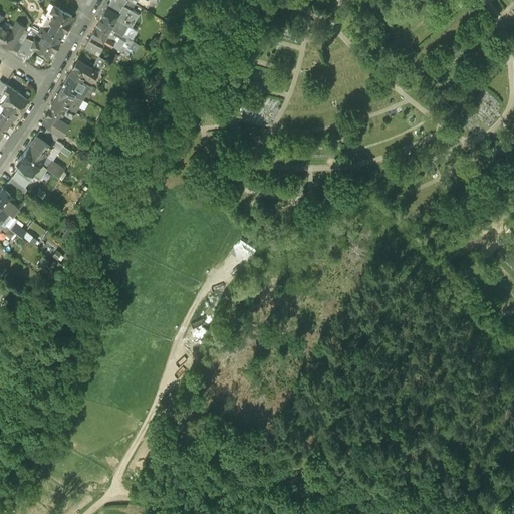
[(125,0),(109,0),(108,4),(119,10),(122,5),(123,5),(125,0)]
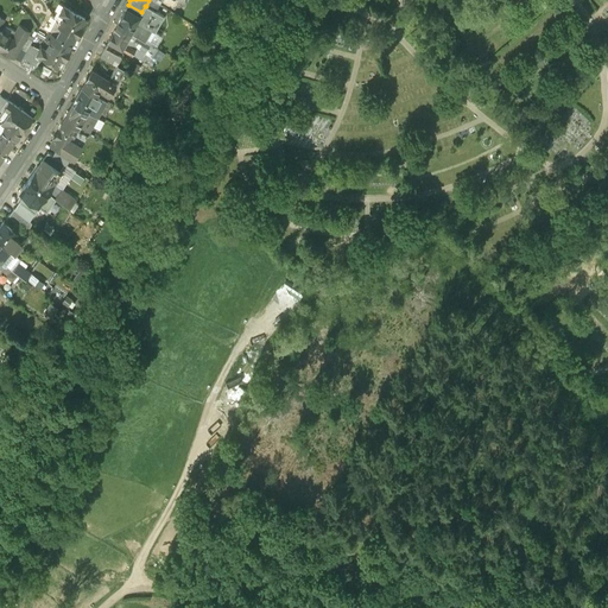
[(84,17),(63,5),(59,12),(64,14),(59,24),(76,33),(77,35),(82,26),(80,25),(84,17)]
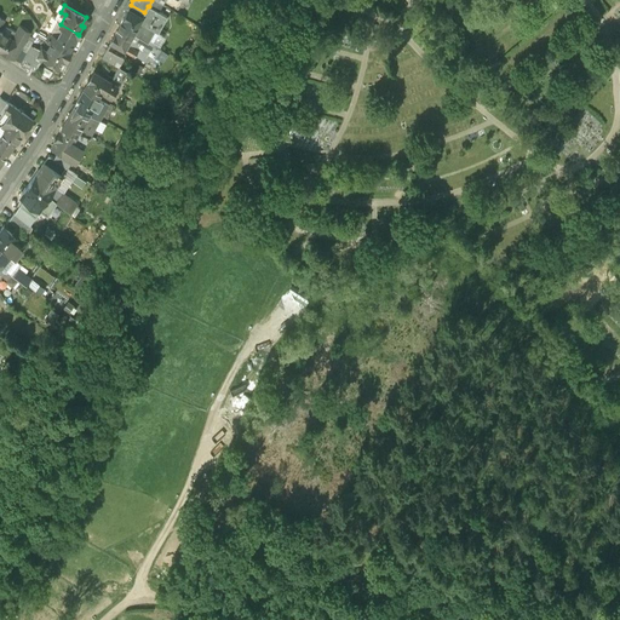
[(144,12),(131,5),(119,24),(132,33),(151,44),(145,40),(151,29),(158,33),(166,17),(149,6),(148,6),(144,12)]
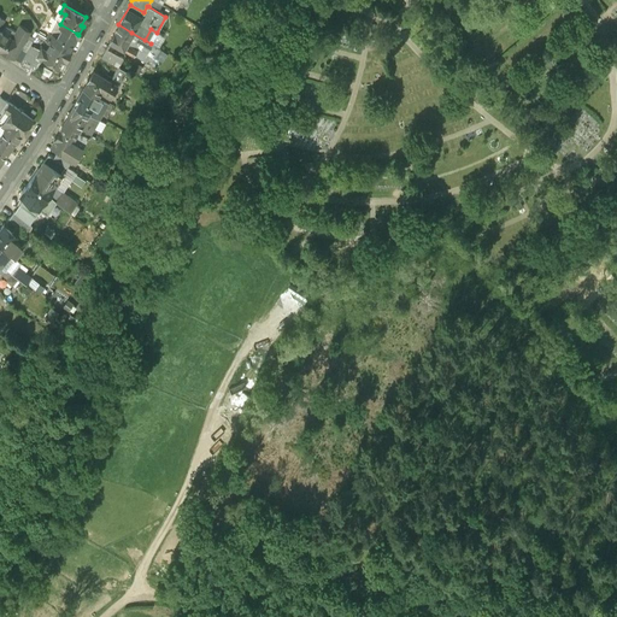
[(77,34),(60,24),(57,19),(47,37),(51,40),(52,40),(69,50),(69,48),(77,34)]
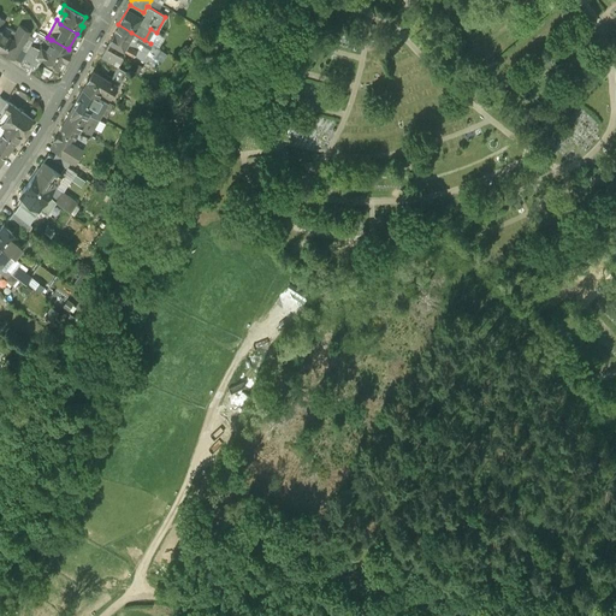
[(131,33),(118,24),(110,41),(132,54),(135,49),(134,48),(136,45),(147,51),(150,43),(131,33)]
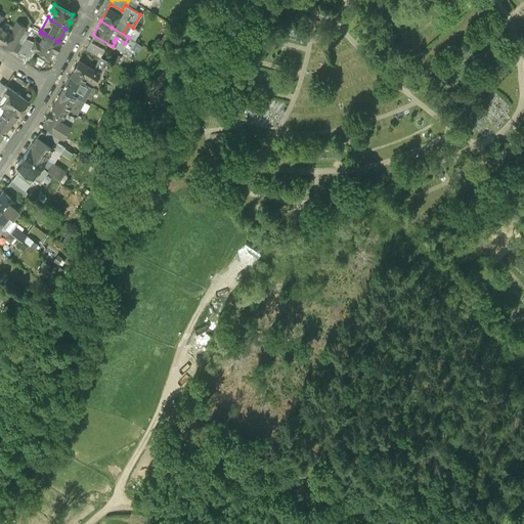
[(11,33),(2,27),(0,30),(0,41),(9,47),(10,45),(13,46),(23,32),(26,27),(17,22),(11,33)]
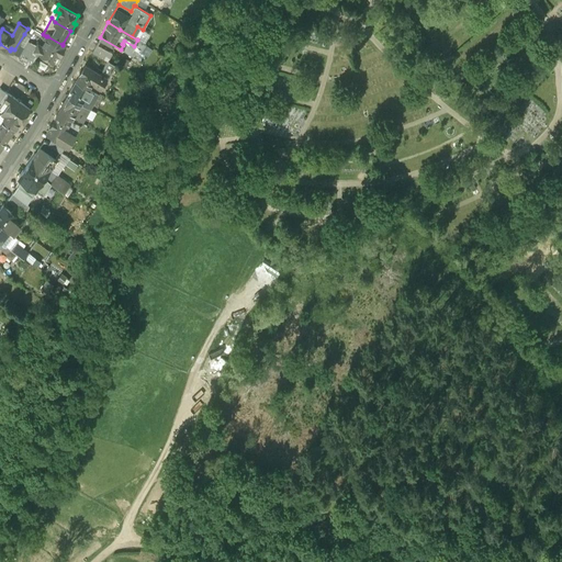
[(14,49),(13,52),(19,55),(27,41),(30,37),(24,34),(14,49)]
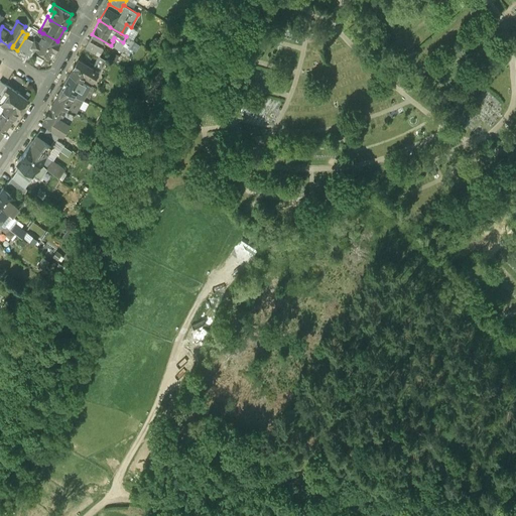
[(42,33),(38,41),(34,39),(31,45),(49,54),(53,47),(54,48),(58,41),(57,40),(57,41),(43,33),(42,33)]
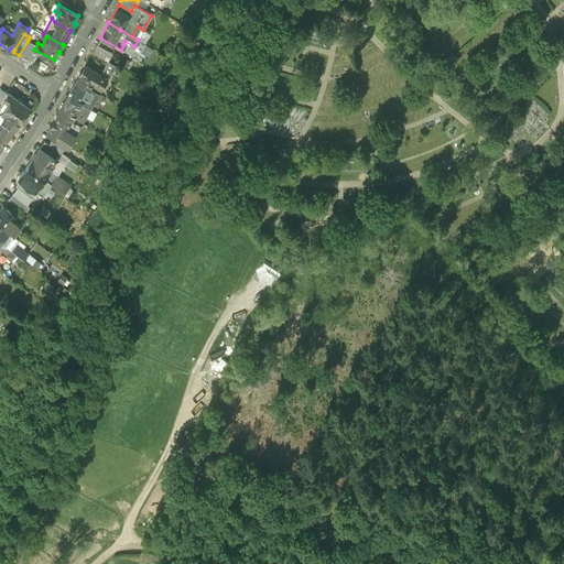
[(28,41),(19,55),(30,63),(36,53),(30,50),(33,44),(28,41)]
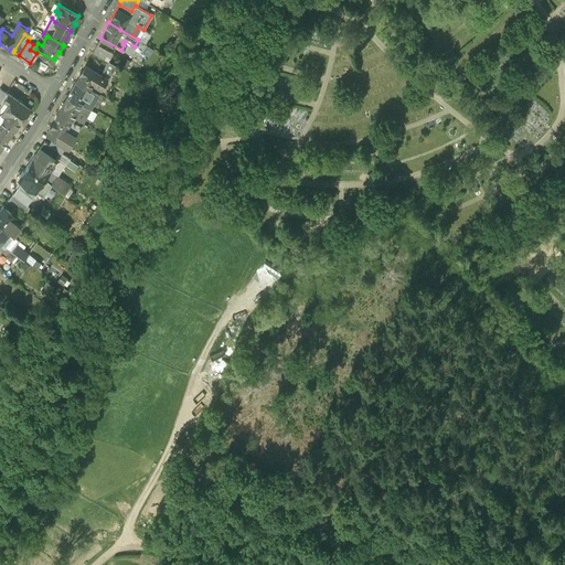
[(113,53),(97,43),(93,51),(108,61),(109,61),(109,60),(108,60),(113,53)]
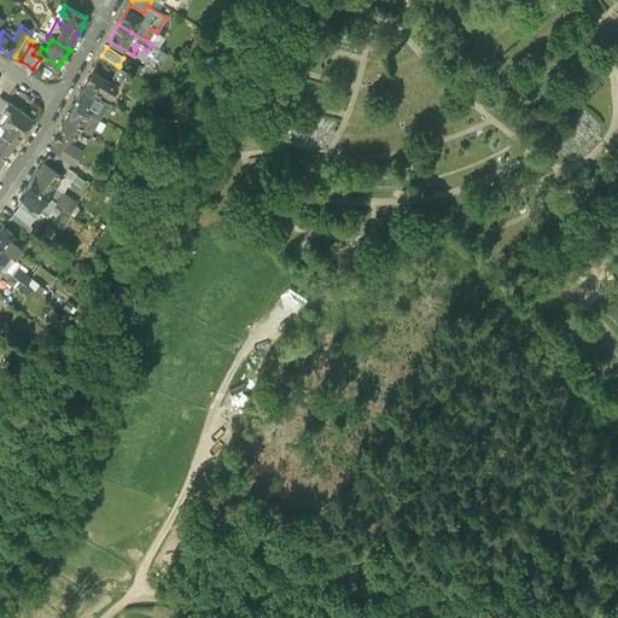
[(120,66),(118,66),(112,77),(118,81),(124,70),(120,66)]
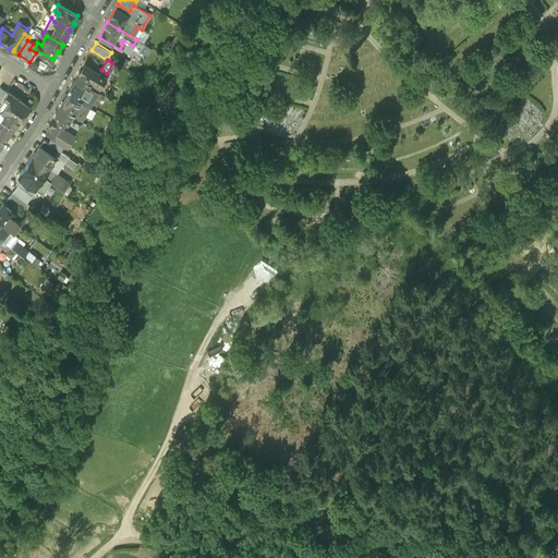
[(84,63),(75,79),(88,86),(91,81),(100,86),(106,76),(84,63)]
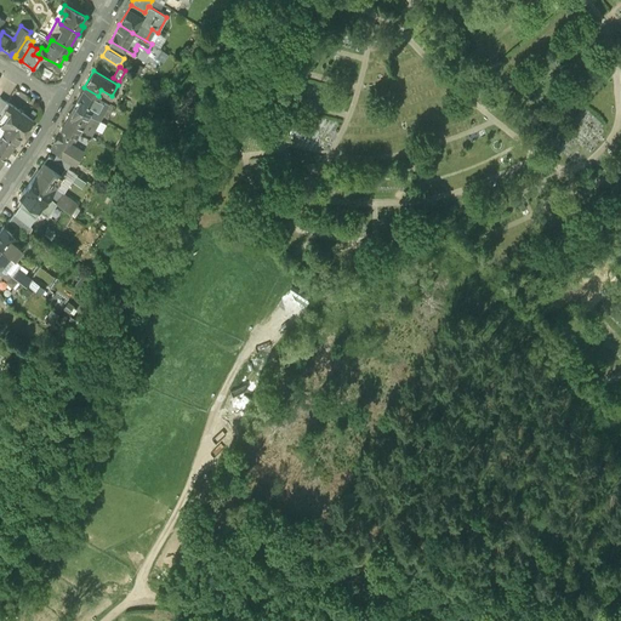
[(98,96),(84,87),(75,104),(100,119),(108,102),(98,96)]
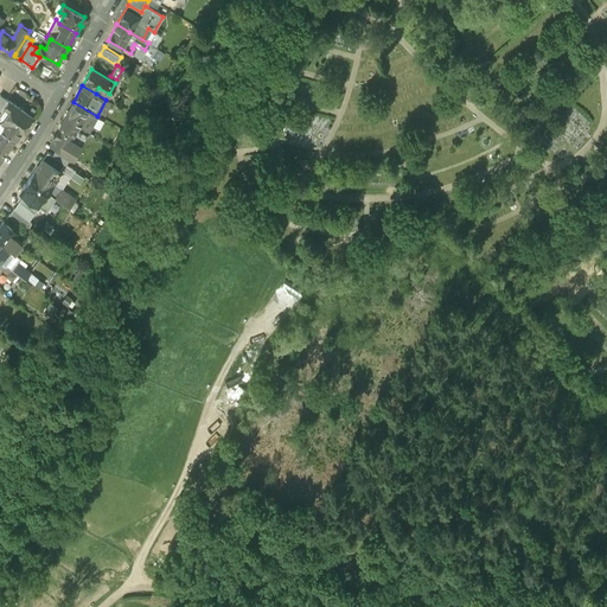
[(31,116),(8,101),(5,107),(10,110),(4,120),(20,132),(31,116)]
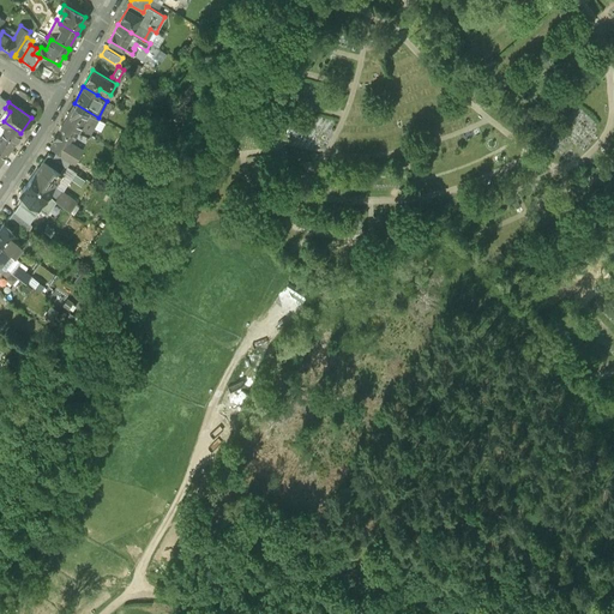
[(98,118),(74,103),(65,120),(78,127),(78,128),(89,134),(98,118)]
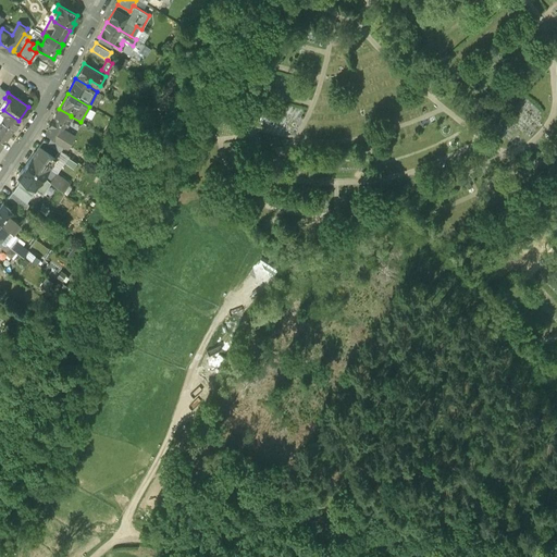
[(59,109),(46,132),(52,135),(62,140),(69,130),(64,127),(71,116),(71,115),(59,109)]
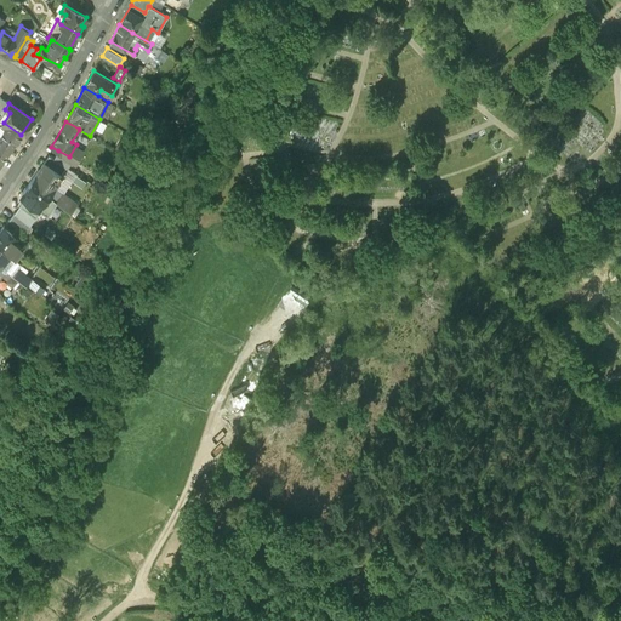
[(4,123),(1,125),(6,129),(0,136),(0,140),(10,148),(15,142),(16,142),(21,135),(4,123)]
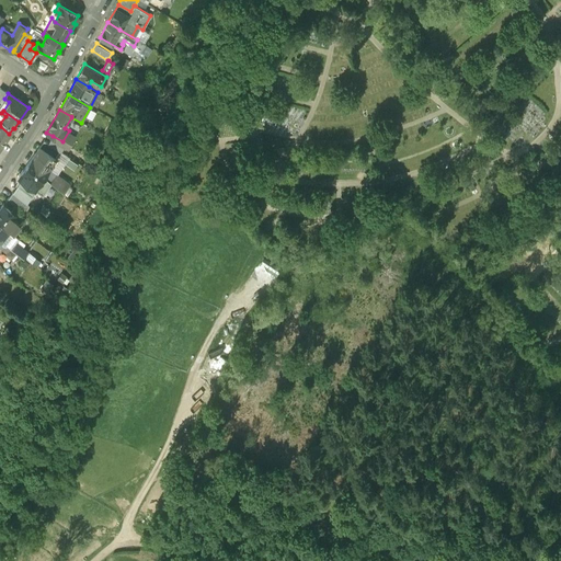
[(0,146),(9,134),(0,126),(0,146)]
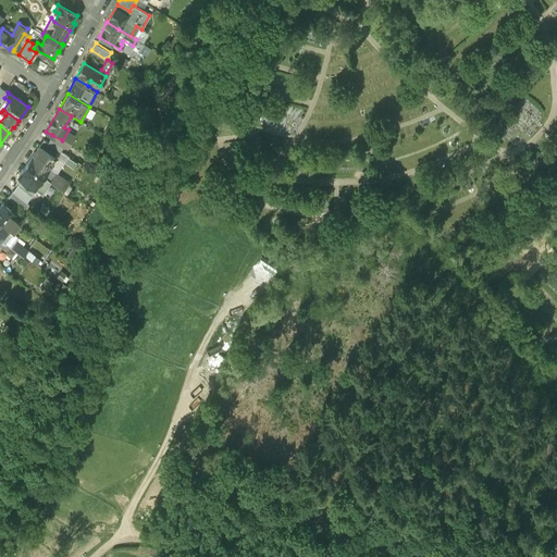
[(62,140),(52,135),(48,141),(59,148),(60,149),(64,141),(62,140)]
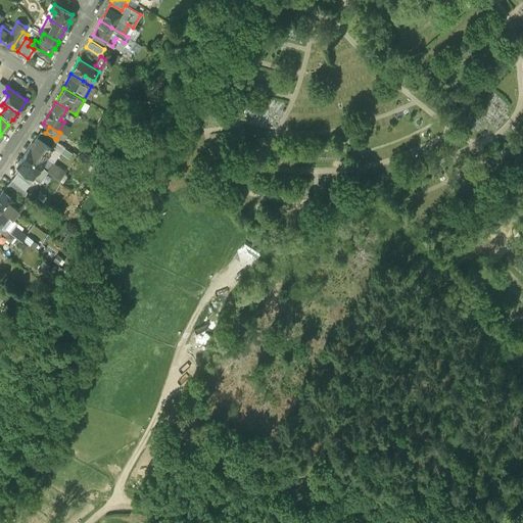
[(45,133),(41,130),(37,136),(50,145),(55,139),(45,133)]
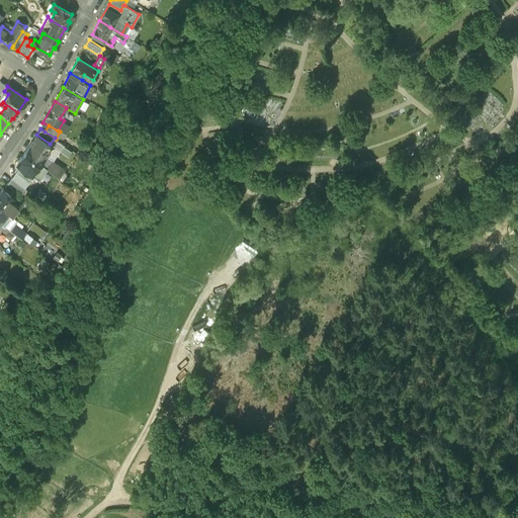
[(50,144),(36,135),(25,151),(39,162),(47,166),(46,167),(52,171),(55,166),(50,162),(52,159),(46,154),(52,145),(50,144)]
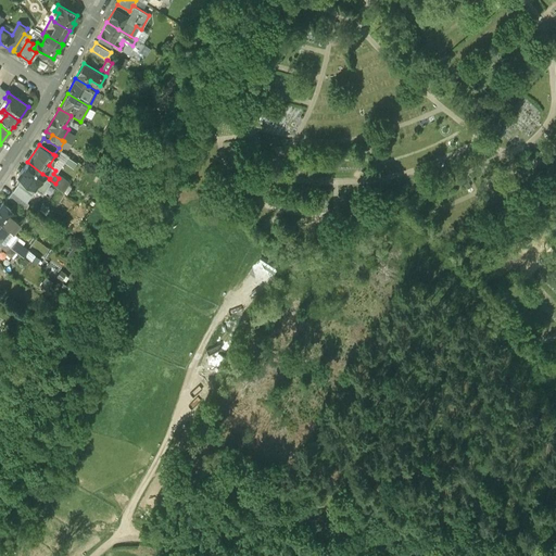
[(42,174),(27,162),(19,175),(34,186),(42,174)]
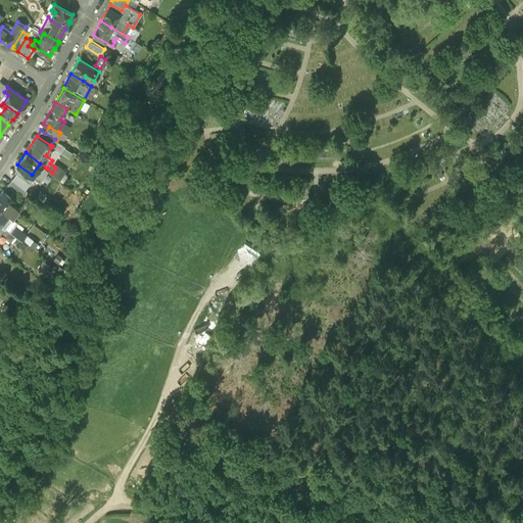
[(28,179),(13,169),(8,176),(11,178),(22,186),(28,179)]
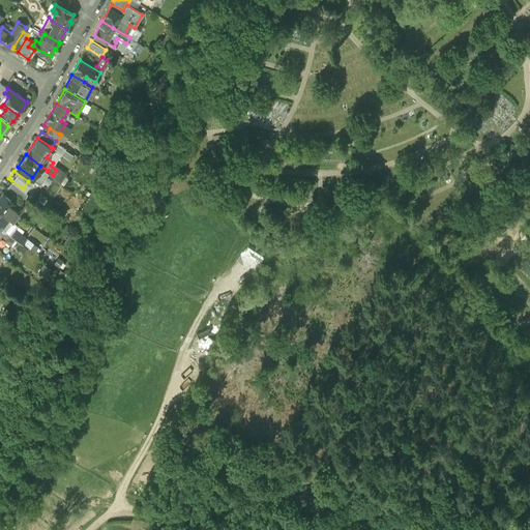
[(47,171),(42,176),(49,180),(53,175),(47,171)]
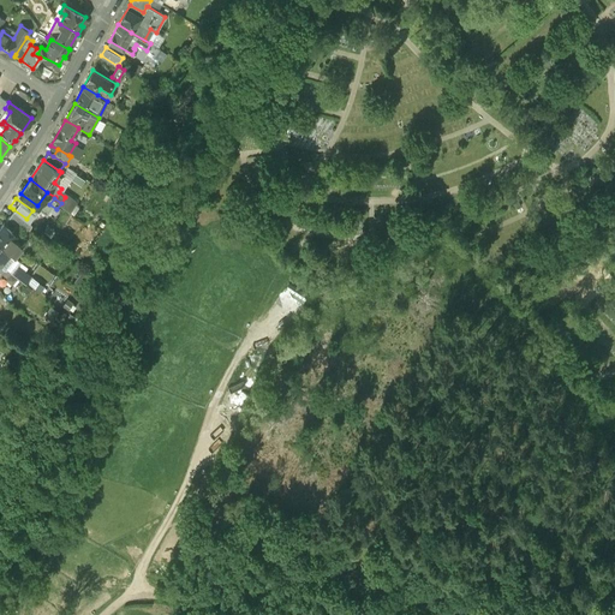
[(27,219),(13,209),(9,215),(24,228),(30,222),(27,219)]
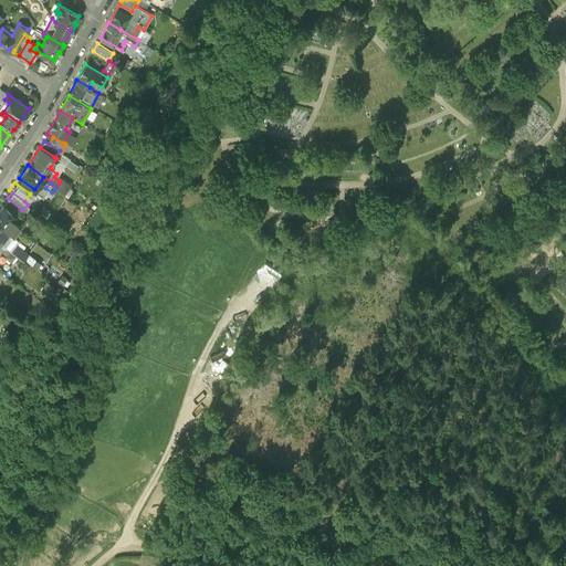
[(10,209),(3,203),(0,207),(0,220),(12,231),(19,222),(14,219),(20,212),(13,207),(10,209)]
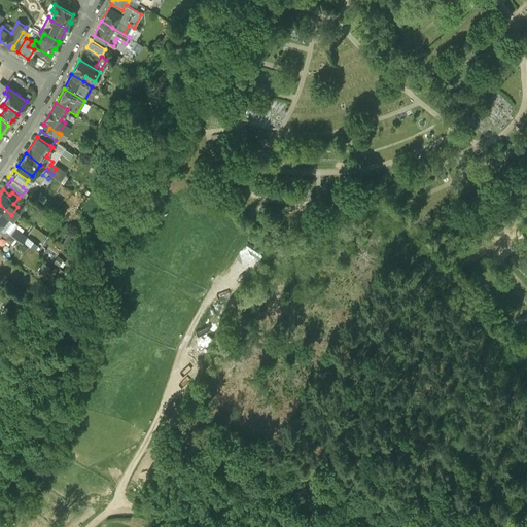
[(11,215),(0,205),(0,221),(3,224),(11,215)]
